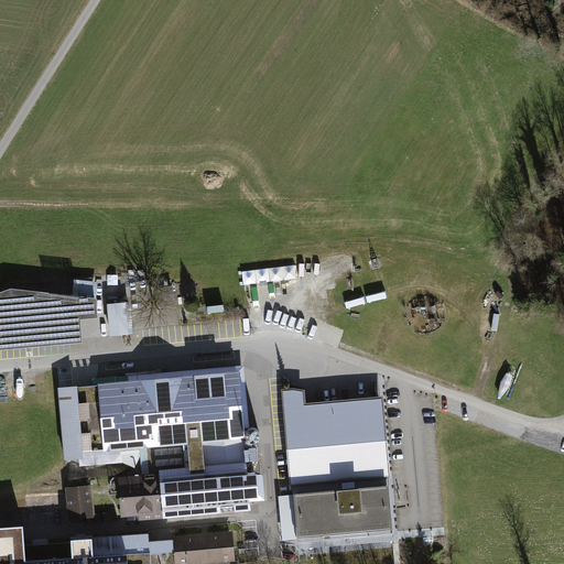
[(295,266),(243,269),(243,281),(296,279),(295,266)]
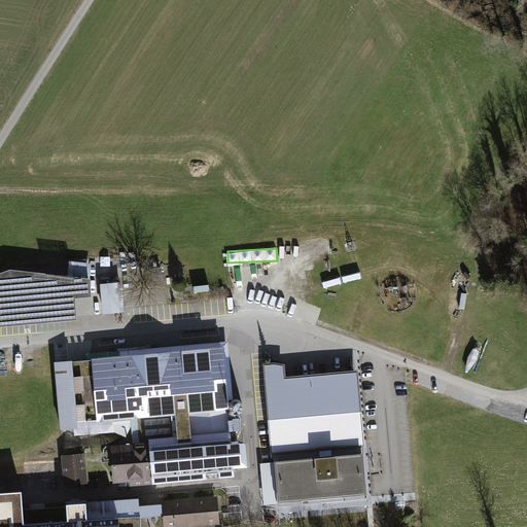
[(0,275),(0,328),(77,321),(75,299),(92,296),(90,279),(11,272),(0,275)]
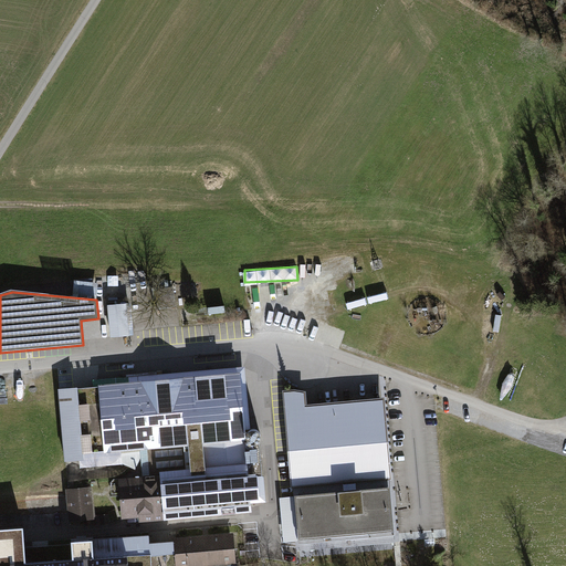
[(108,300),(109,333),(132,332),(129,299),(108,300)]
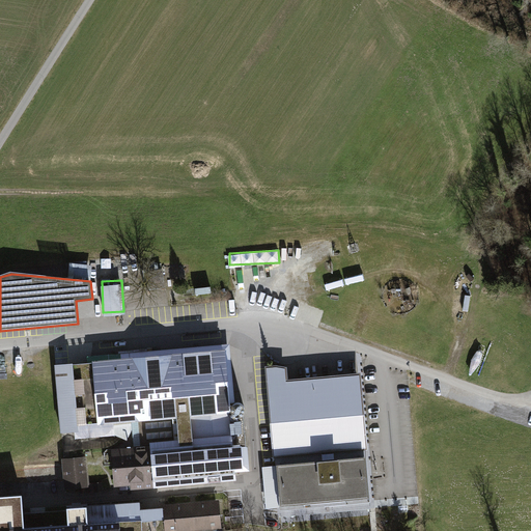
[(156,360),(58,369),(64,432),(95,429),(137,425),(139,446),(112,449),(115,486),(151,482),(150,476),(167,474),(244,467),(243,456),(239,407),(227,408),(224,369),(222,354),(156,360)]
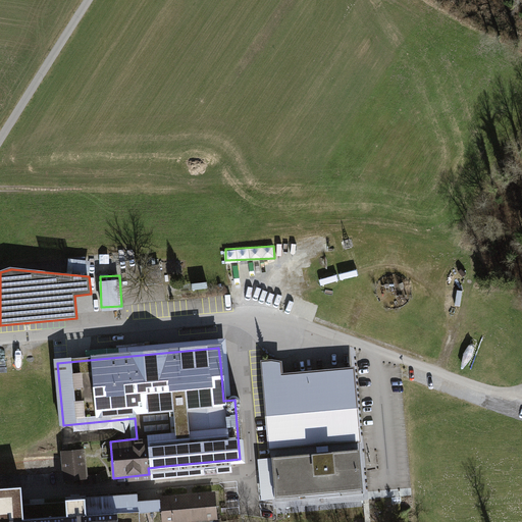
[(282,362),(263,363),(270,451),(362,442),(356,368),(283,375),(282,362)]
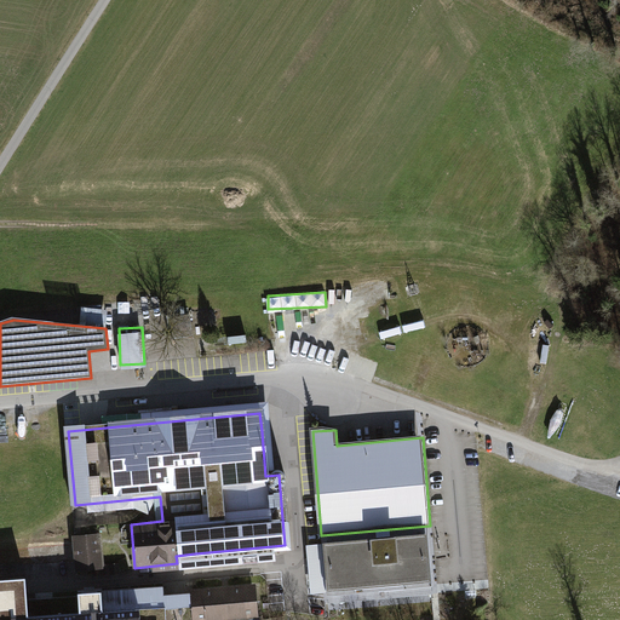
[(431,534),(323,543),(327,587),(328,593),(435,584),(432,547),(431,534)]
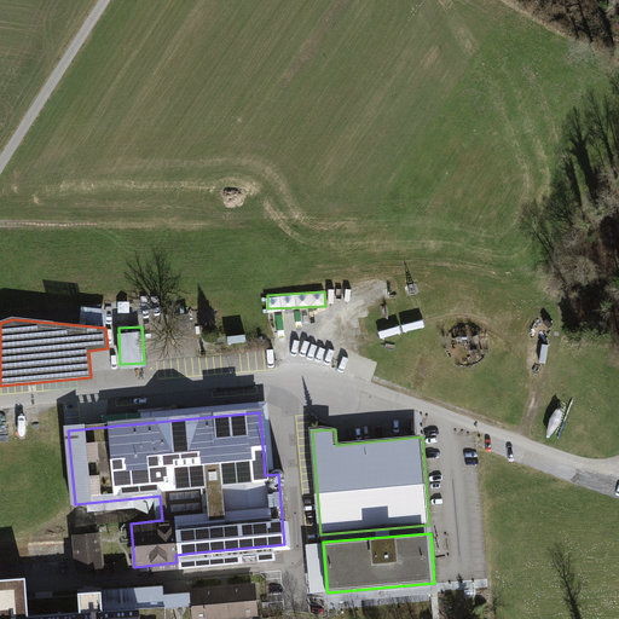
[(102,534),(71,536),(74,568),(104,566),(102,534)]
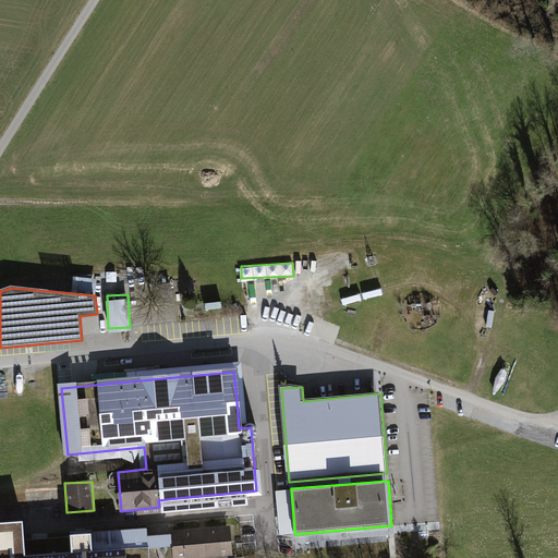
[(172,544),(171,533),(147,534),(147,528),(83,532),(70,533),(72,553),(25,556),(25,547),(23,520),(0,521),(0,557),(149,557),(148,546),(172,544)]
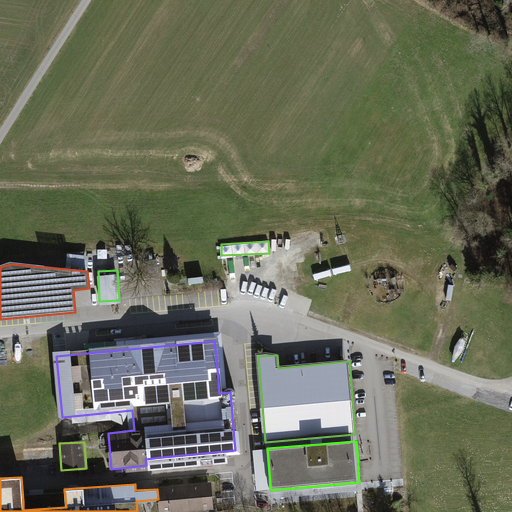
[(157,489),(158,499),(158,511),(176,511),(214,509),(211,482),(205,482),(187,484),(162,486),(157,486),(157,489)]
